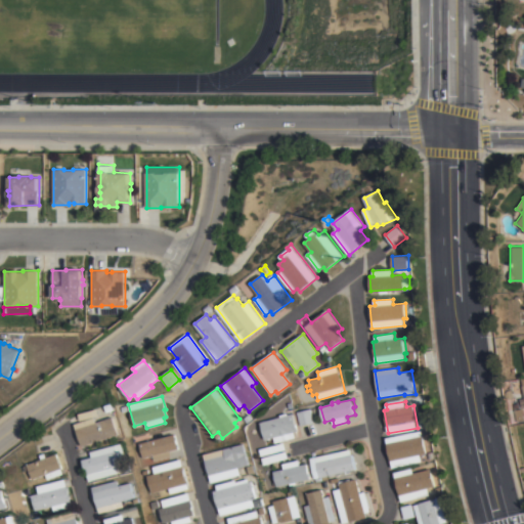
[(111,403),(113,410),(106,412),(104,405),(111,403)]
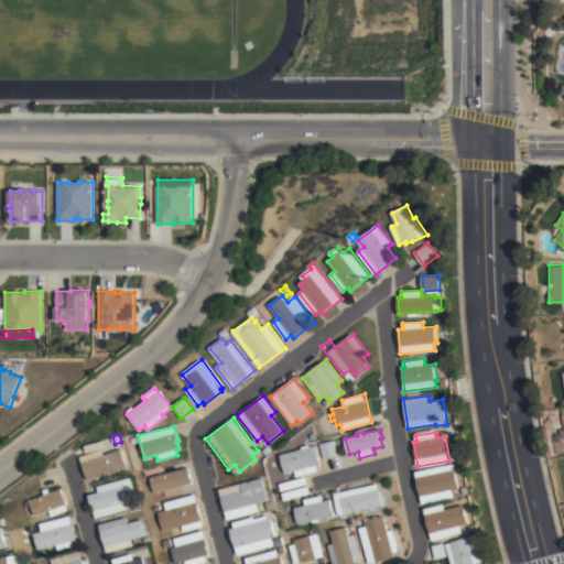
[(563,440),(563,447),(554,449),(553,442),(563,440)]
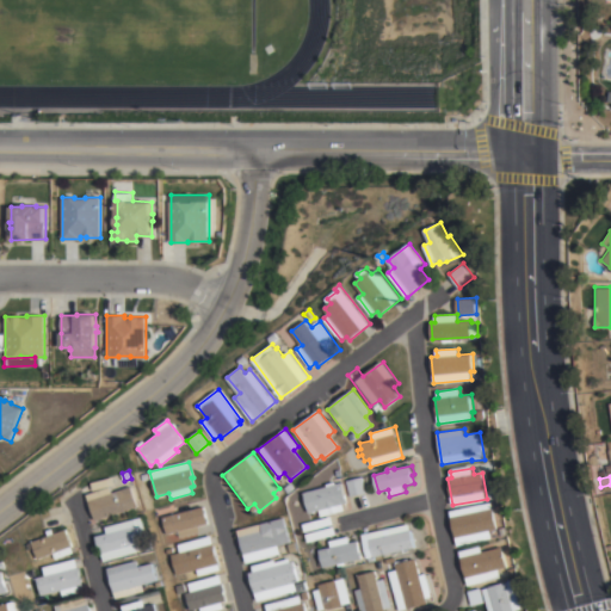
[(112,477),(115,485),(93,491),(91,482),(112,477)]
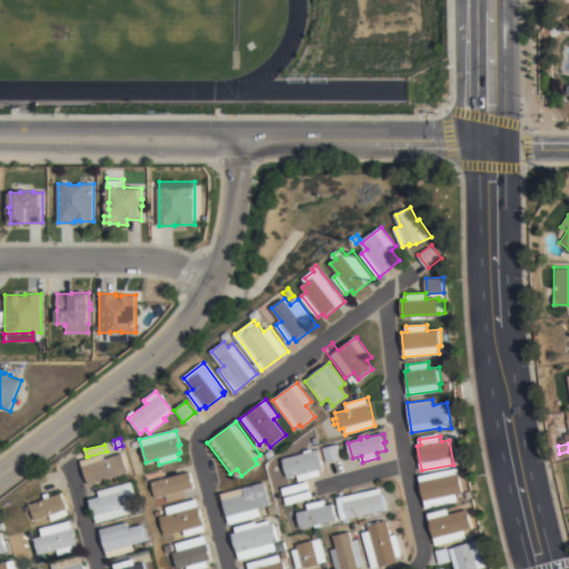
[(339,445),(342,459),(327,462),(323,448),(339,445)]
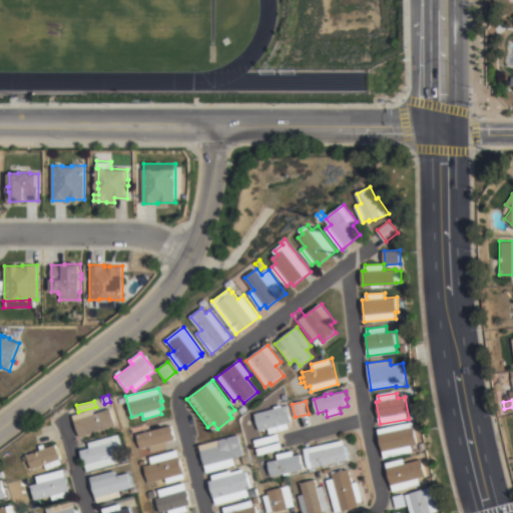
[(275,407),(283,405),(283,406),(288,405),(293,423),(289,423),(291,429),(270,434),(269,428),(260,431),(255,414),(276,409),(275,407)]
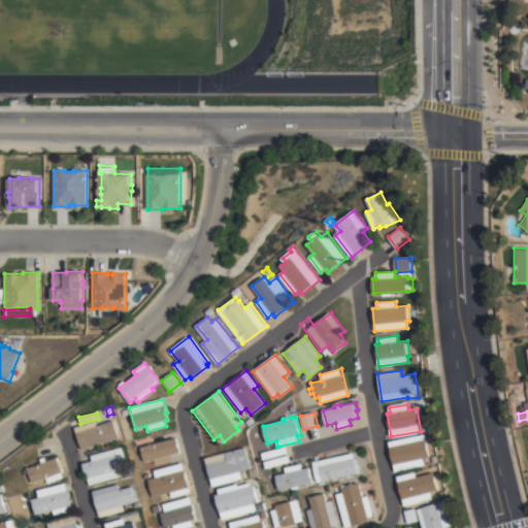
[(95,421),(97,426),(113,421),(119,437),(81,450),(74,427),(95,421)]
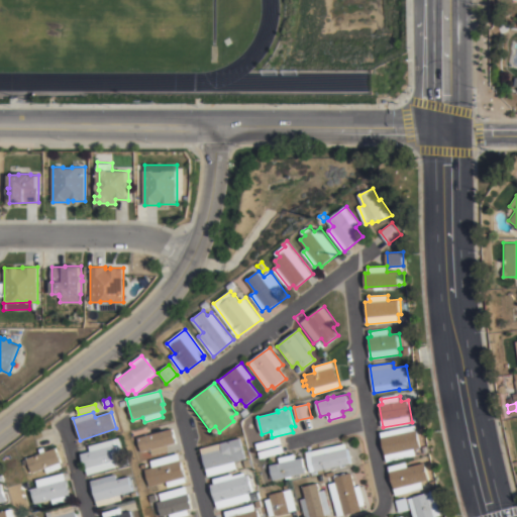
[(171,422),(176,443),(168,445),(170,451),(151,455),(150,449),(141,451),(136,431),(171,422)]
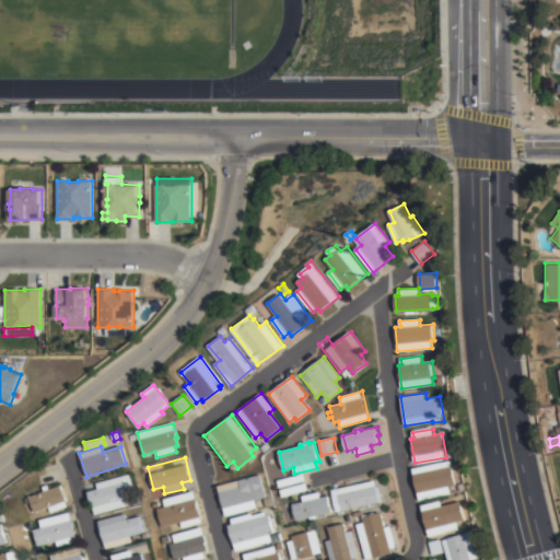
[(452,461),(457,485),(450,486),(452,494),(420,501),(412,468),(452,461)]
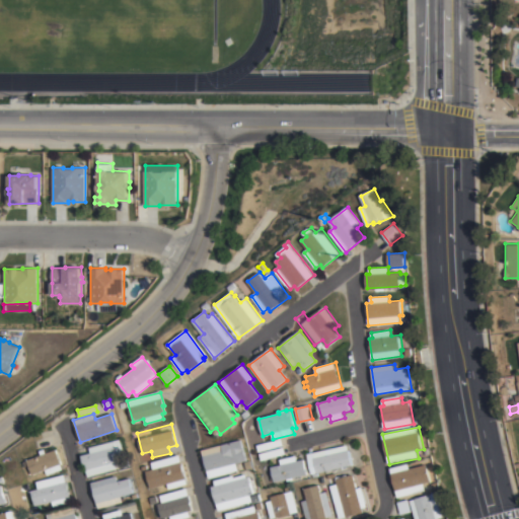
[(49,435),(53,449),(39,453),(34,439),(49,435)]
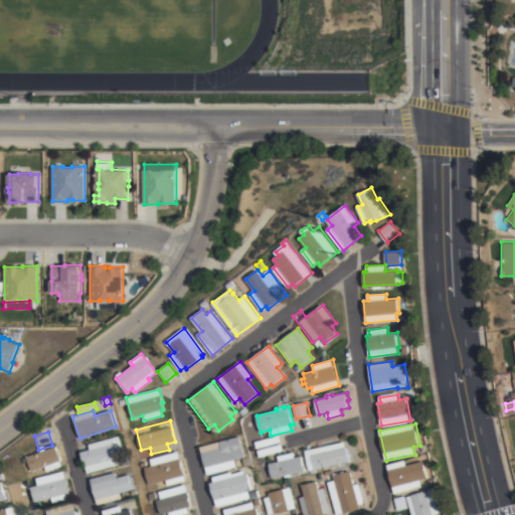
[(90,450),(89,445),(120,435),(125,452),(118,454),(120,458),(114,459),(116,466),(88,475),(80,453),(90,450)]
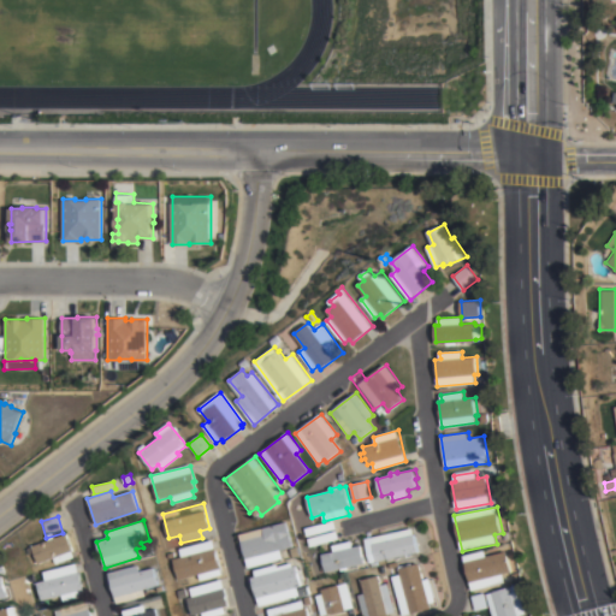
[(288,522),(294,548),(280,551),(283,558),(248,568),(240,534),(288,522)]
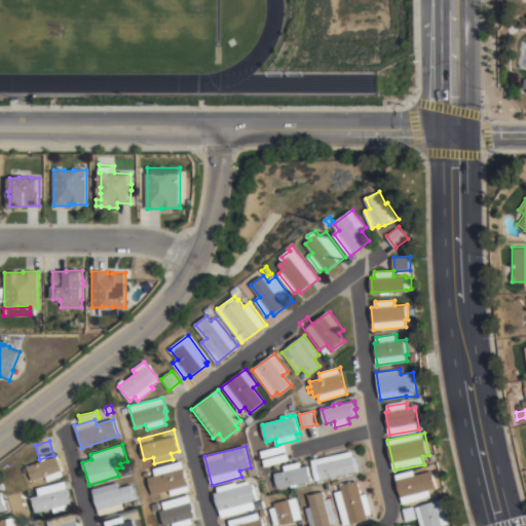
[(351,475),(348,476),(347,474),(323,480),(323,483),(317,484),(316,481),(315,481),(311,460),(357,451),(361,472),(351,474),(351,475)]
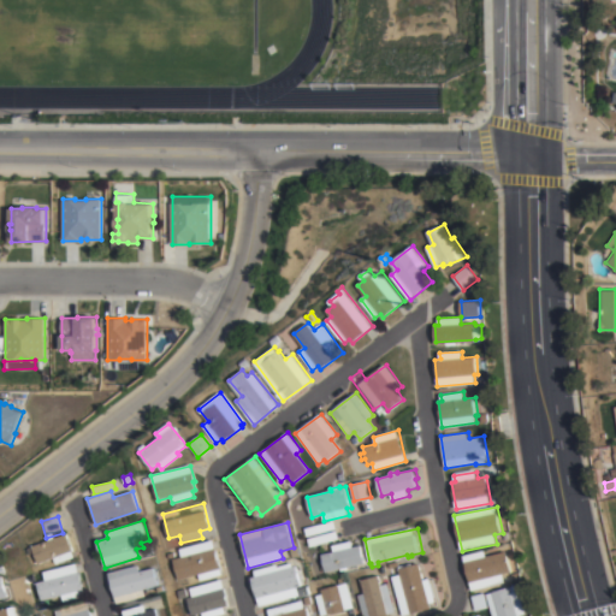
[(67,534),(73,551),(72,551),(75,557),(57,564),(54,558),(39,564),(33,548),(67,534)]
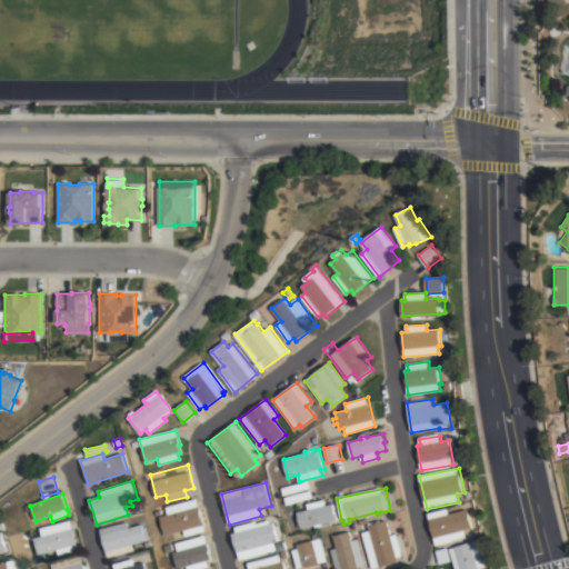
[(197,499),(205,531),(185,536),(183,530),(165,536),(159,517),(167,515),(165,507),(197,499)]
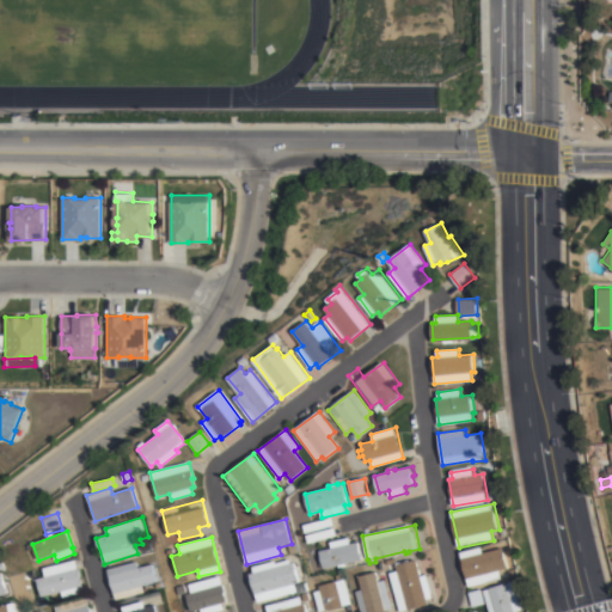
[(319,551),(331,549),(330,542),(349,538),(352,544),(359,542),(362,561),(324,569),(319,551)]
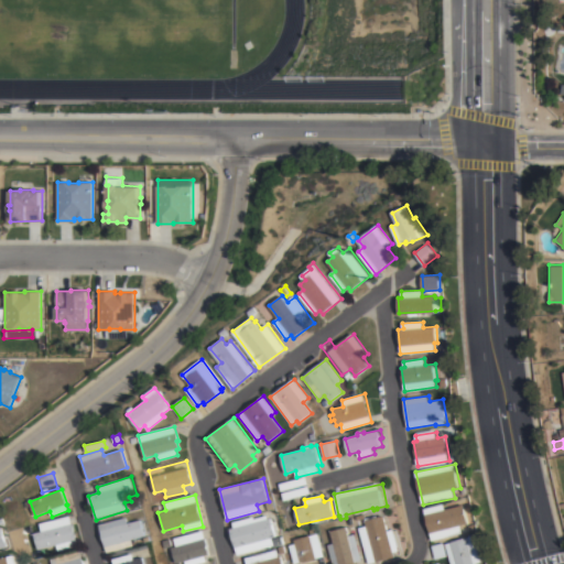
[(445,505),(446,509),(462,506),(459,499),(469,496),(476,523),(462,527),(464,534),(432,542),(424,509),(445,505)]
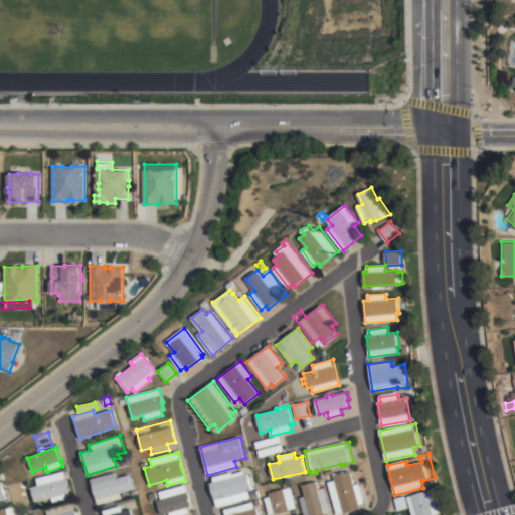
[(64,471),(71,498),(53,503),(51,498),(35,502),(31,487),(38,485),(36,479),(64,471)]
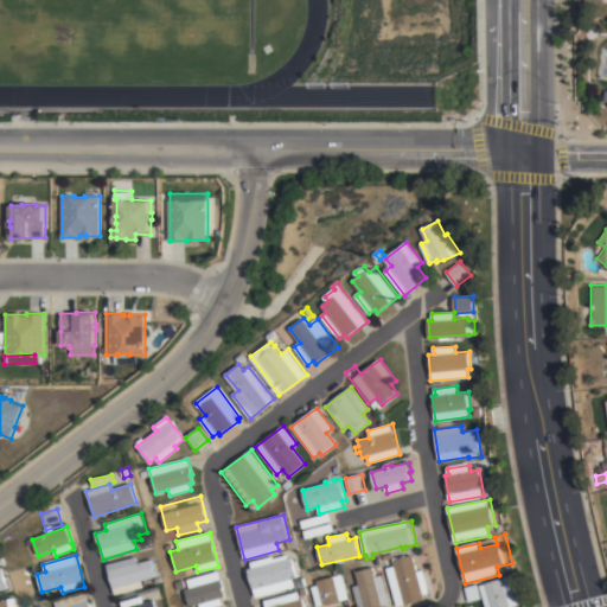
[(248,570),(253,569),(250,562),(274,556),(274,558),(288,555),(289,558),(292,557),(293,564),(295,563),(299,576),(293,579),(295,587),(255,598),(248,570)]
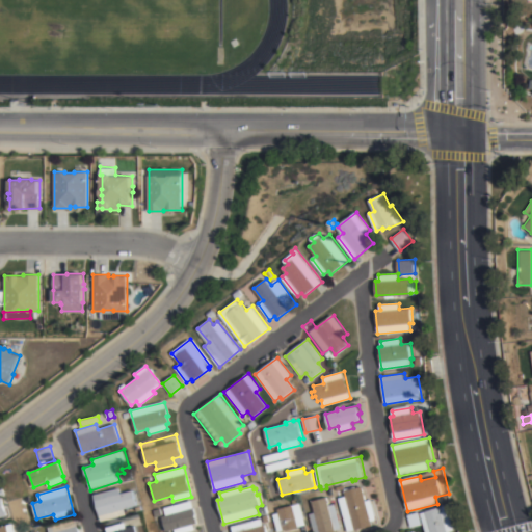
[(347,531),(339,498),(346,496),(345,491),(364,486),(367,501),(372,499),(377,520),(372,522),(373,526),(347,531)]
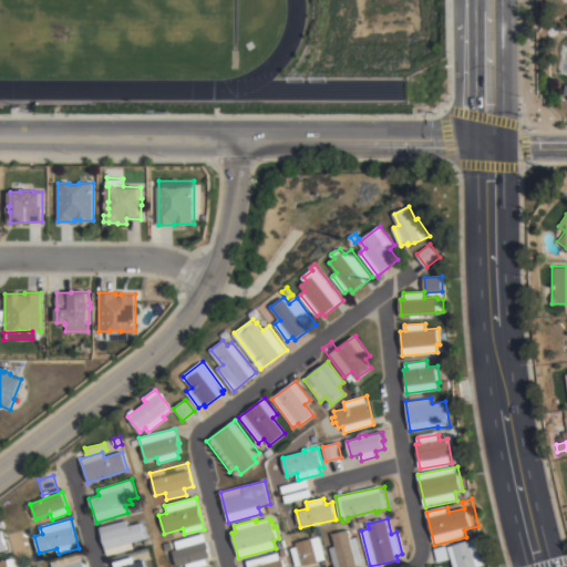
[(126,521),(129,527),(142,523),(146,539),(133,543),(134,548),(107,556),(100,527),(126,521)]
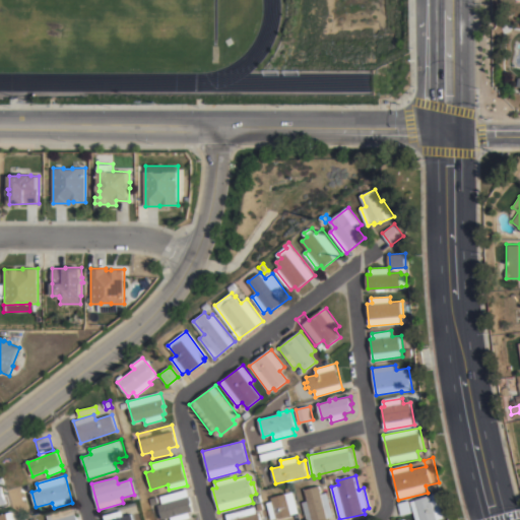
[(433,484),(439,483),(441,490),(435,492),(433,484)]
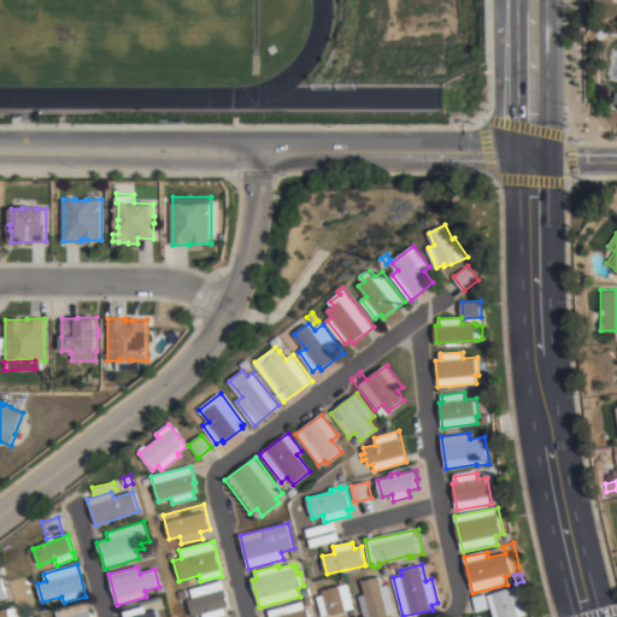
[(380,576),(381,586),(389,585),(397,615),(389,616),(364,616),(359,597),(365,595),(362,581),(380,576)]
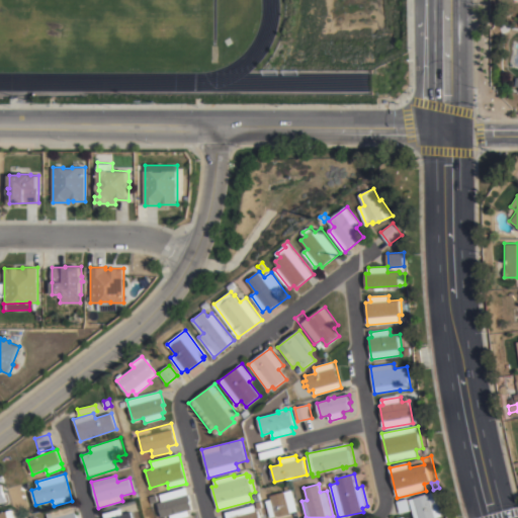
[(0,486),(4,485),(9,502),(0,504),(0,486)]
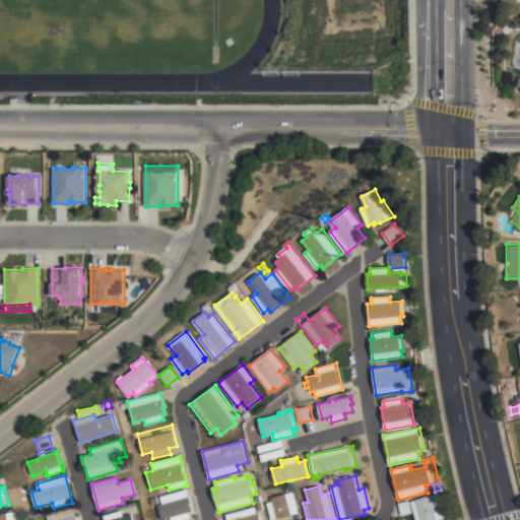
[(286,495),(285,489),(290,488),(293,493),(294,492),(299,513),(271,519),(267,503),(272,502),(271,498),(286,495)]
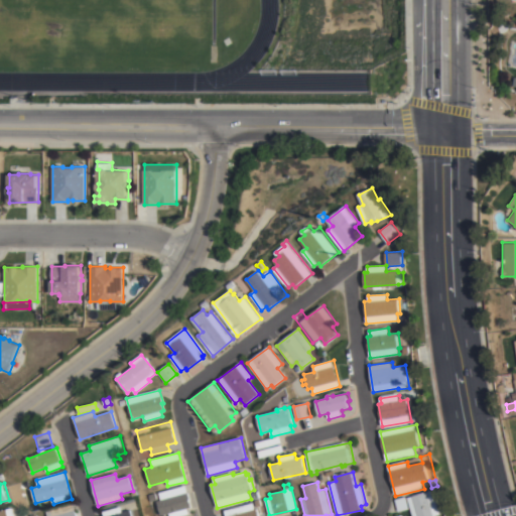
[(160,515),(156,502),(160,500),(158,494),(184,486),(190,508),(186,509),(188,514),(180,515),(168,515),(168,514),(160,515)]
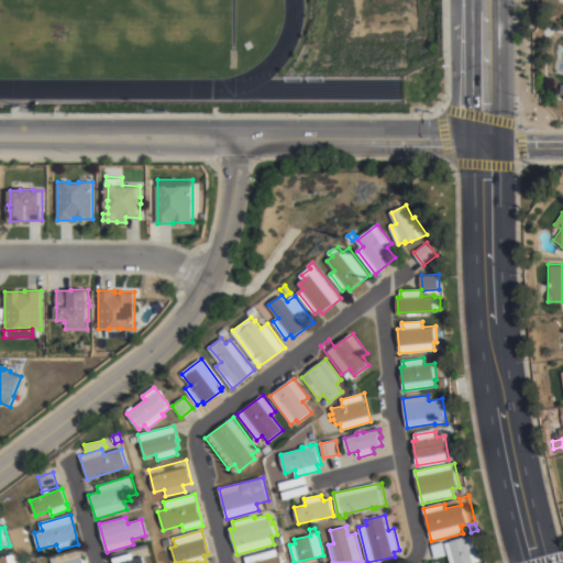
[(475,534),(483,561),(475,562),(451,562),(445,543),(475,534)]
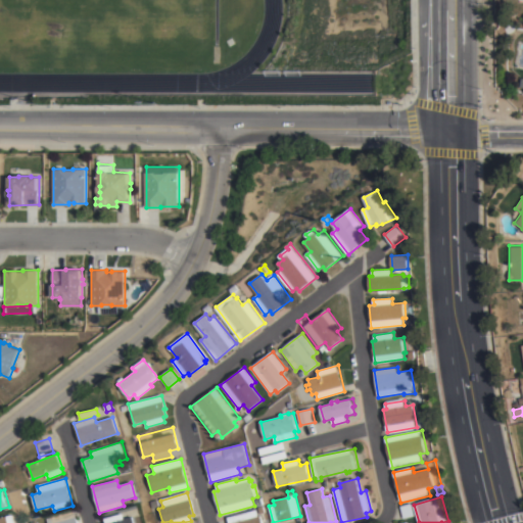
[(254,500),(262,498),(263,505),(256,507),(254,500)]
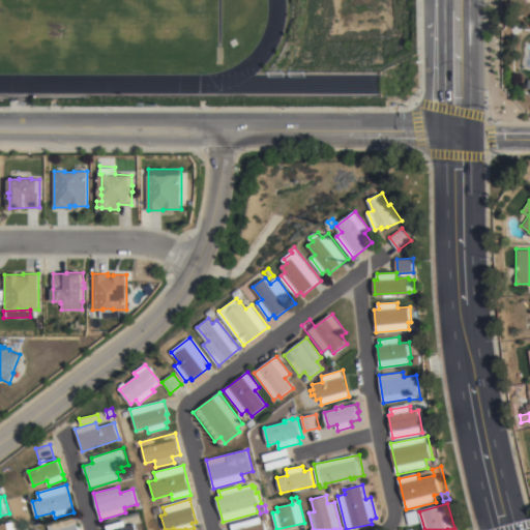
[(406,513),(417,510),(421,523),(409,526),(406,513)]
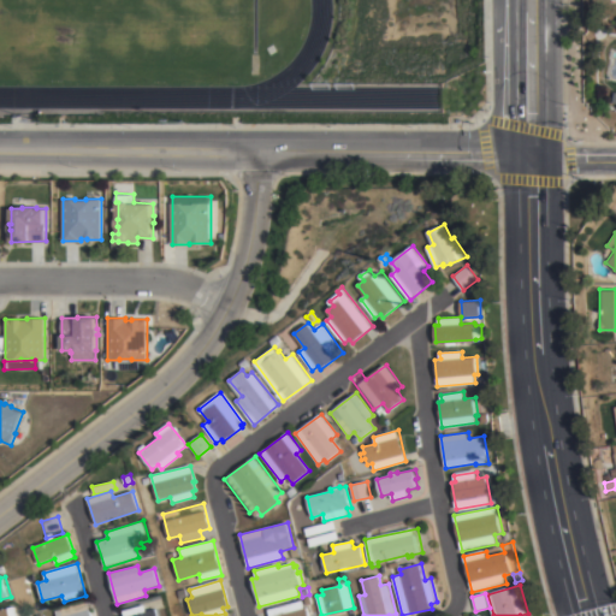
[(303,600),(304,608),(307,608),(309,615),(270,615),(268,610),(303,600)]
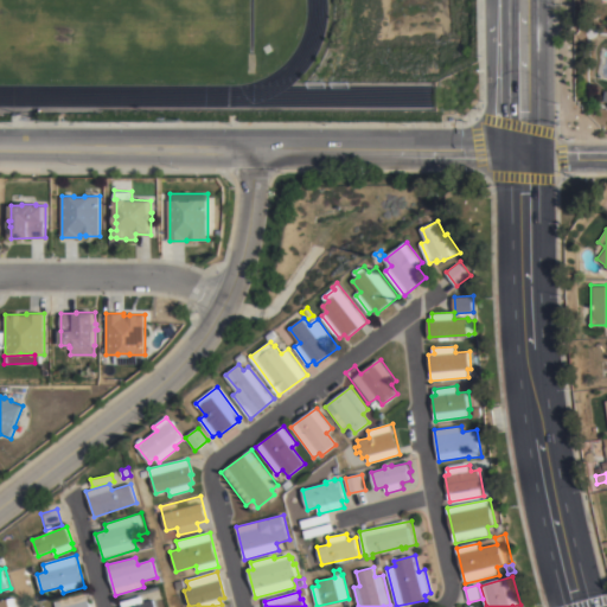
[(87,593),(90,606),(56,606),(55,601),(87,593)]
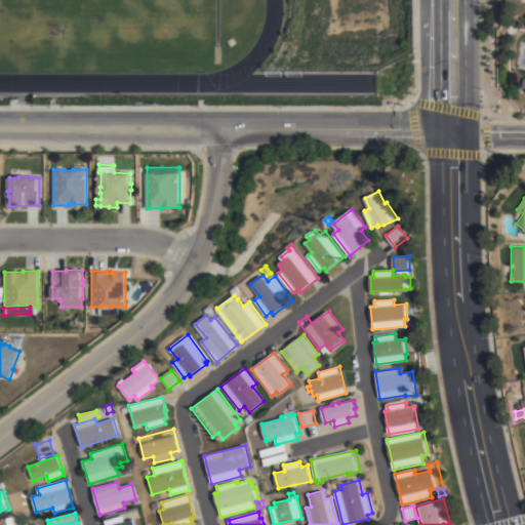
[(105,524),(105,520),(124,516),(125,521),(133,519),(134,524),(105,524)]
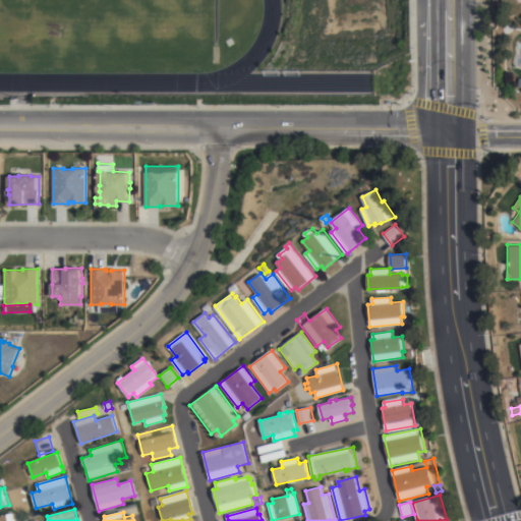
All buildings are outlined.
